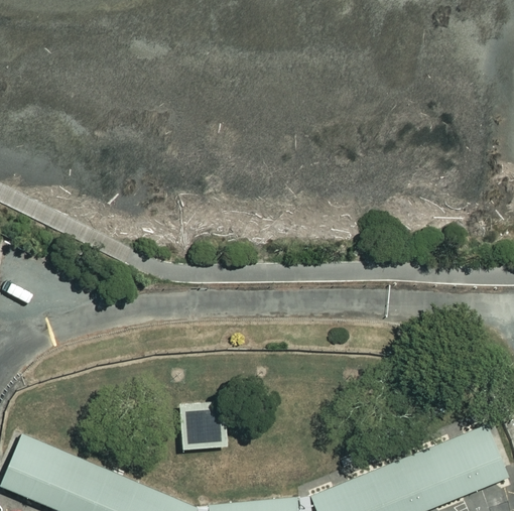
[(224,401),(179,403),(181,449),(226,446),(224,401)]
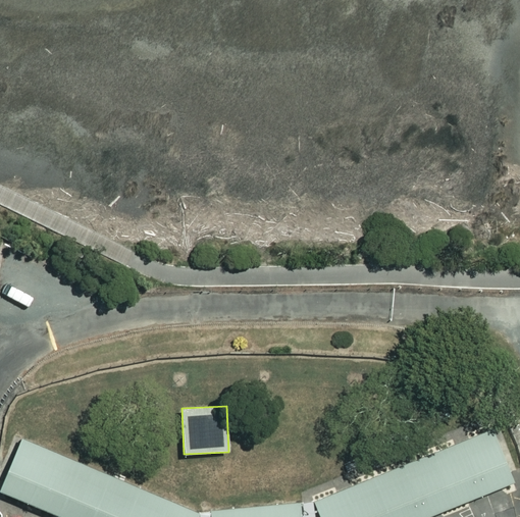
[(430,516),(514,483),(492,430),(314,503),(314,504),(319,516),(430,516)]
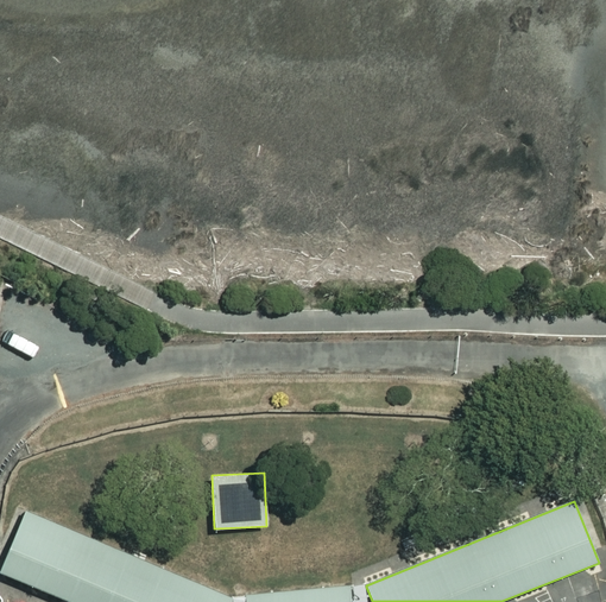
[(0,568),(0,571),(71,601),(231,601),(232,599),(25,512),(0,568)]
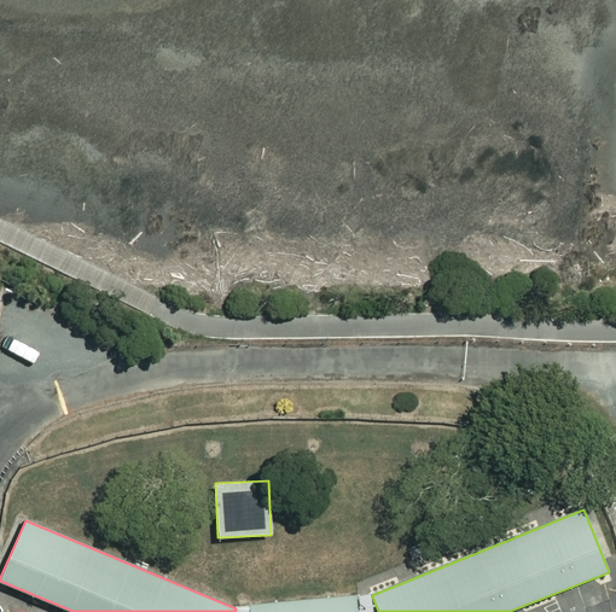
[(372,611),(371,596),(370,595),(365,596),(358,596),(359,611),(372,611)]
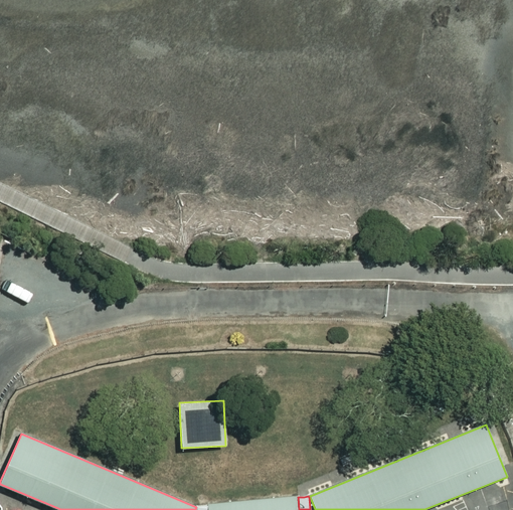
[(207,507),(207,509),(298,509),(297,498),(297,497),(296,497),(207,504),(207,507)]
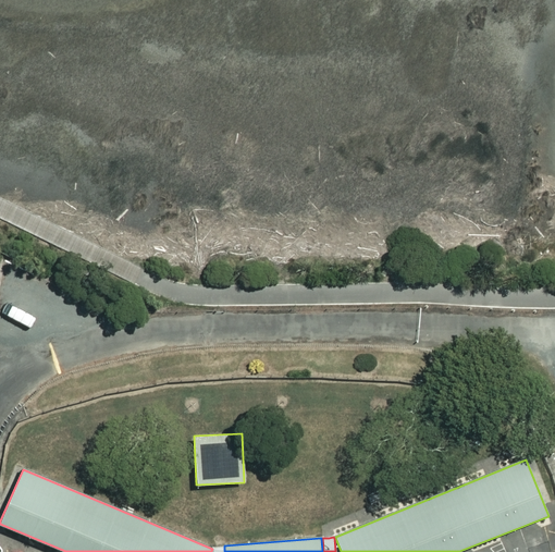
All buildings are outlined.
